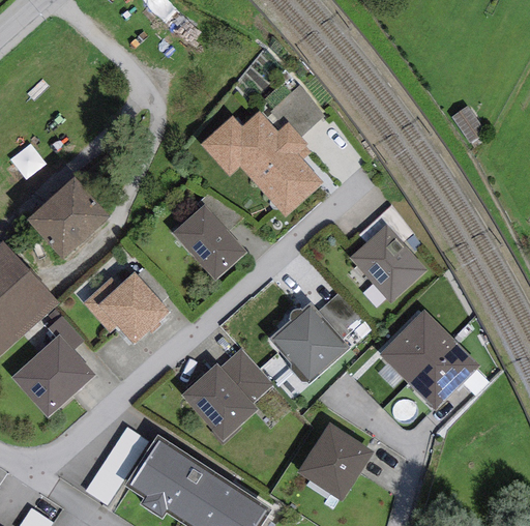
[(299,83),(262,116),(277,133),(288,123),(299,136),(323,114),(299,83)]
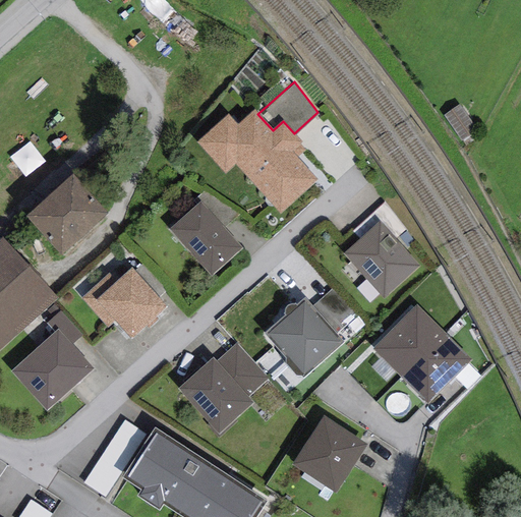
[(461,104),(450,112),(466,135),(477,127),(461,104)]
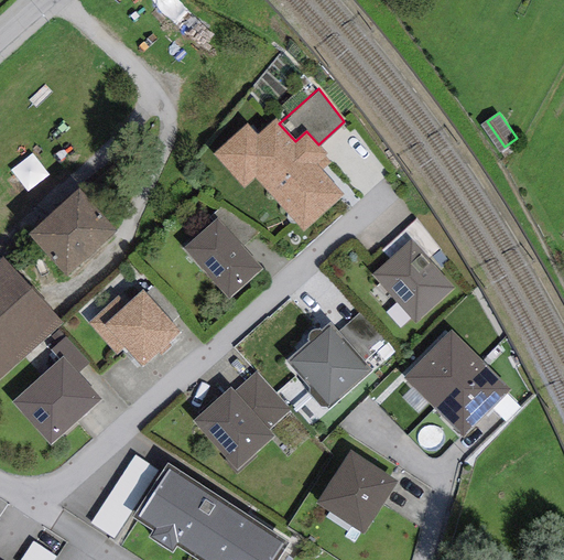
[(246,124),(214,152),(243,185),(255,175),(303,228),(343,193),(314,161),(325,152),(318,144),(306,131),(295,141),(279,124),(275,119),(257,136),(246,124)]
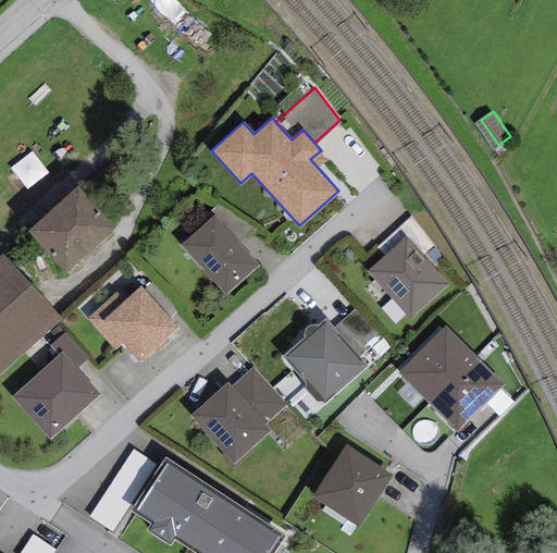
[(29,232),(65,272),(114,229),(78,189),(29,232)]
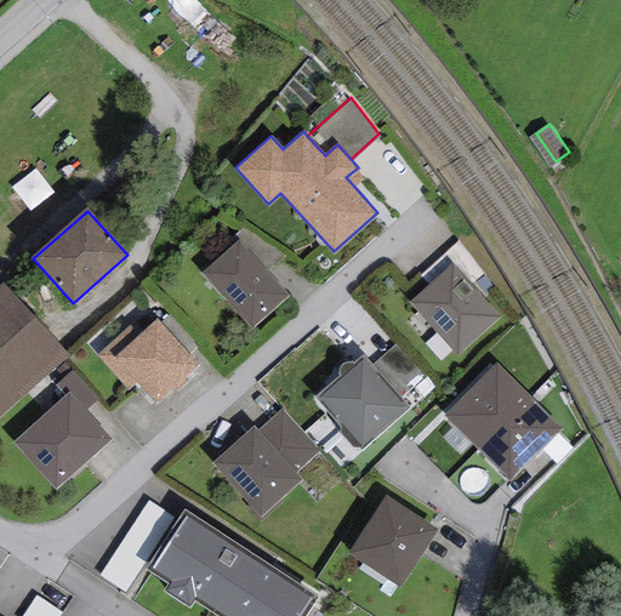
[(240,238),(203,271),(251,326),(289,294),(240,238)]
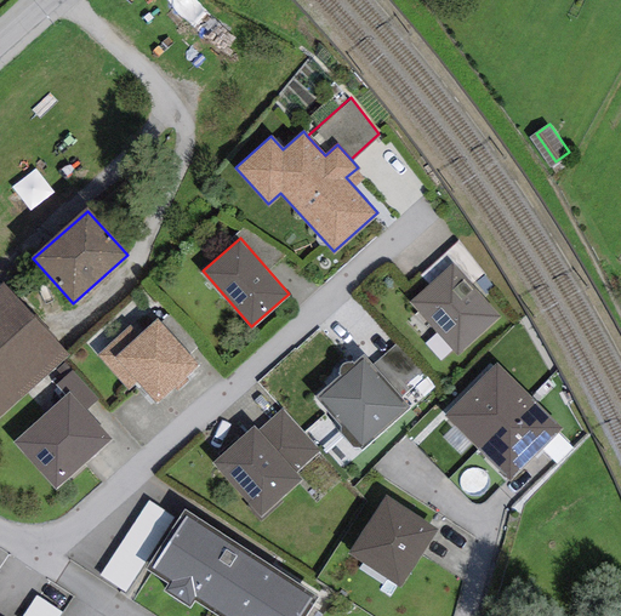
[(500,315),(453,263),(411,301),(459,353),(500,315)]
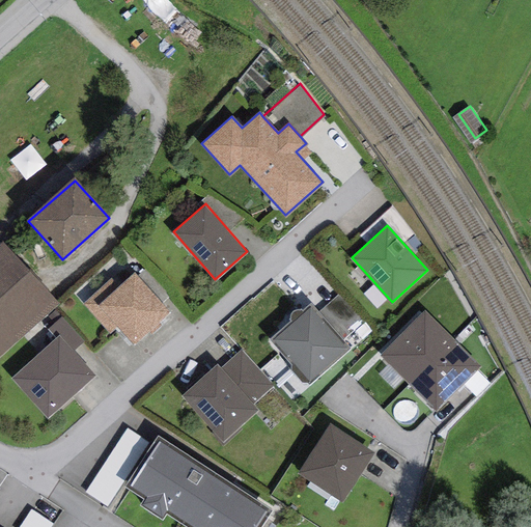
[(3,241),(0,243),(0,356),(59,302),(3,241)]
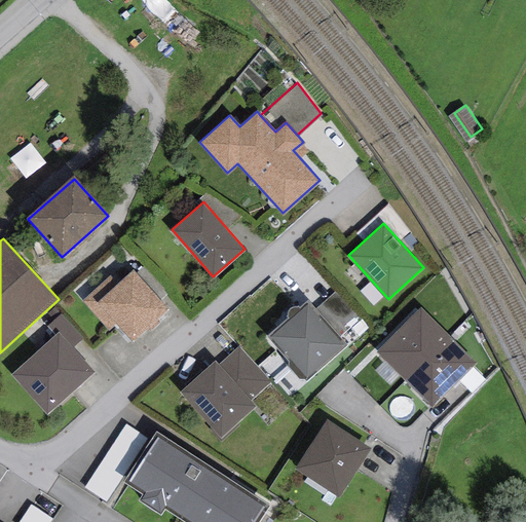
[(109,276),(83,299),(108,328),(115,322),(133,341),(168,308),(134,269),(116,285),(109,276)]
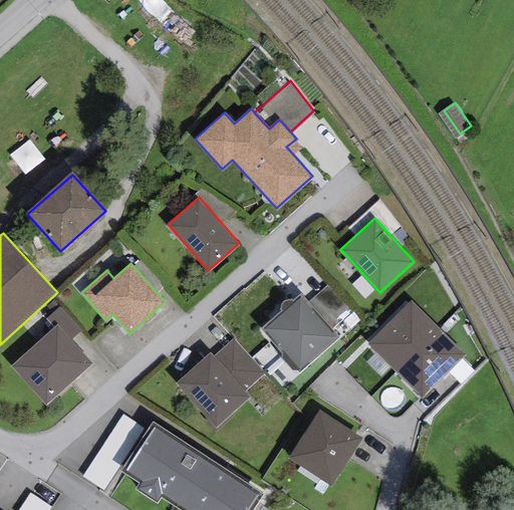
[(327,282),(306,300),(327,324),(348,305),(327,282)]
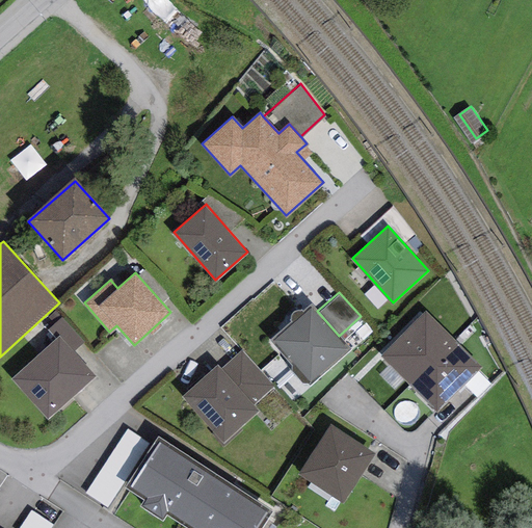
[(291,320),(269,340),(310,385),(350,348),(339,336),(317,311),(310,304),(302,310),(301,309),(299,310),(297,310),(295,311),(292,312),(290,314),(290,317),(289,319),(291,320)]
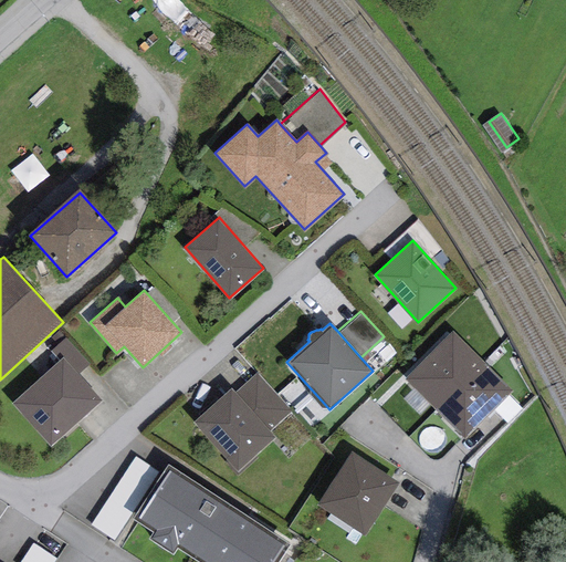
[(406,378),(435,407),(483,360),(453,331),(406,378)]
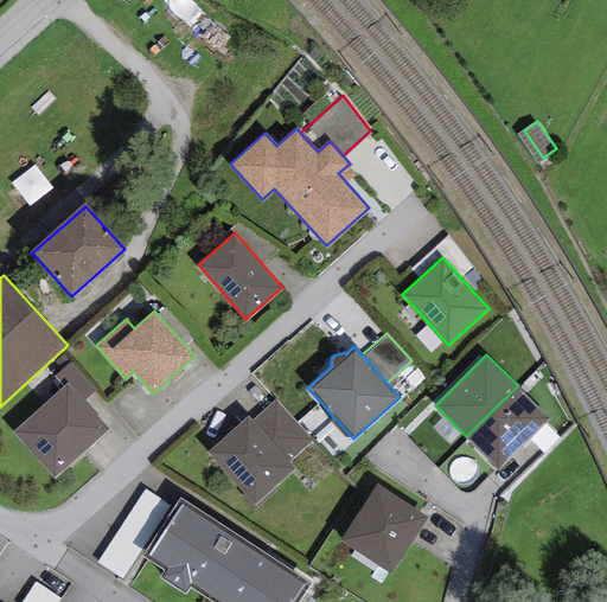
[(68,380),(82,398),(95,386),(70,359),(53,373),(63,385),(68,380)]
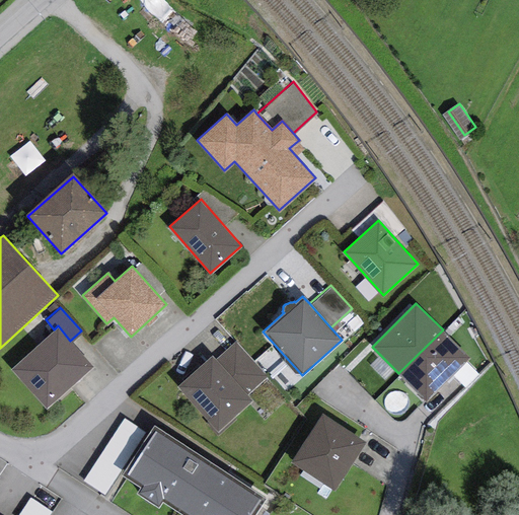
[(54,329),(11,368),(47,409),(94,366),(70,341),(58,325),(54,329)]
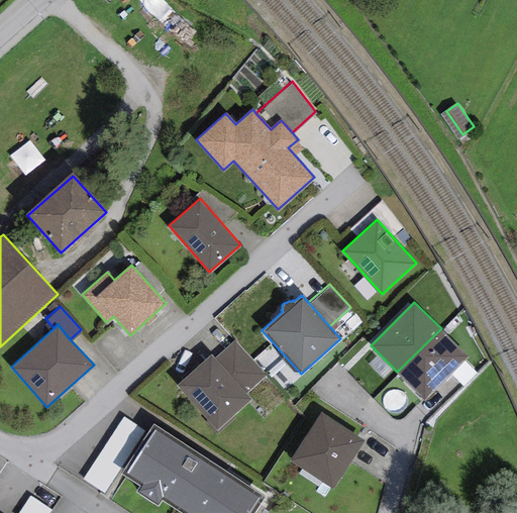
[(469,355),(441,328),(397,372),(425,399),(469,355)]
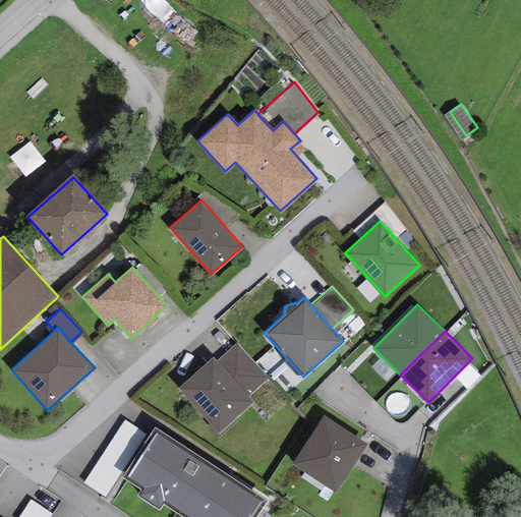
[(238,340),(216,359),(246,394),(269,374),(238,340)]
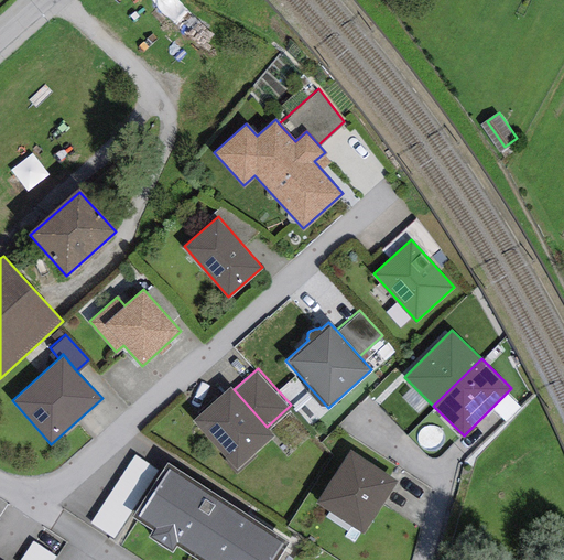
[(230,386),(192,420),(237,469),(274,433),(267,427),(234,389),(230,386)]
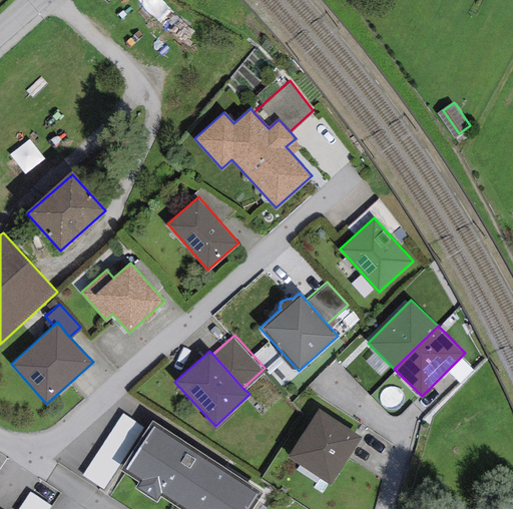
[(319,409),(288,456),(330,485),(361,437),(319,409)]
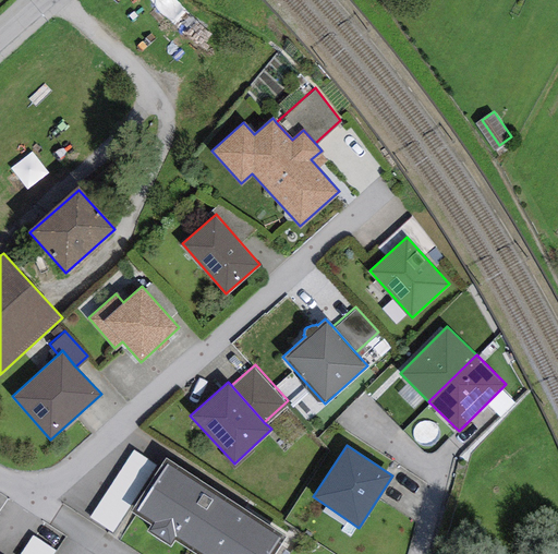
[(155,462),(133,448),(89,515),(112,529),(155,462)]
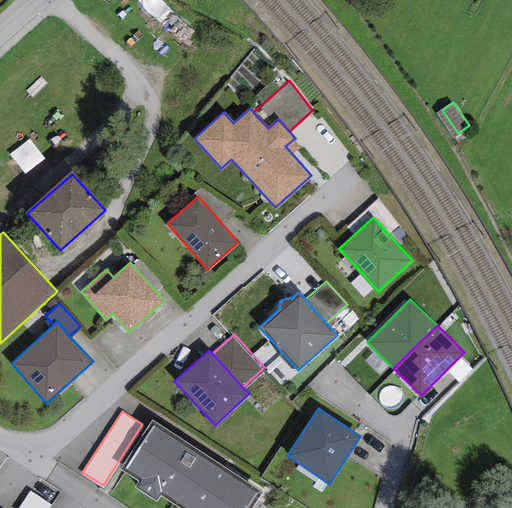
[(251,507),(262,491),(151,420),(120,469),(138,481),(135,487),(156,501),(160,495),(180,507),(251,507)]
